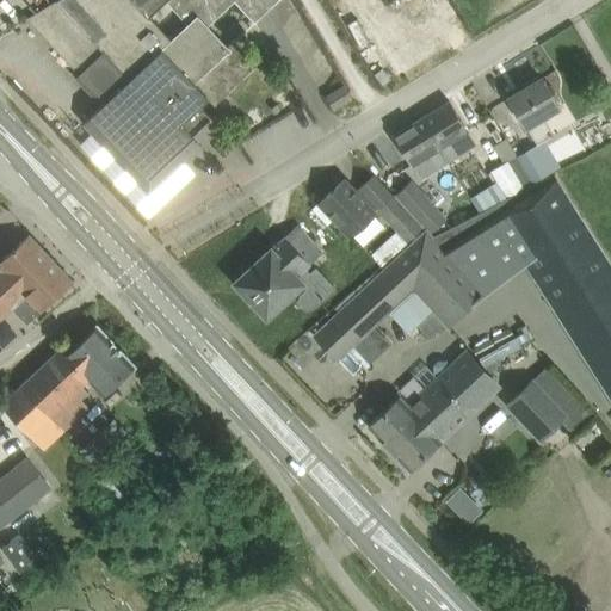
[(85,147),(149,216),(173,195),(179,189),(167,177),(202,143),(199,141),(218,123),(201,105),(195,111),(181,97),(187,92),(180,84),(186,78),(172,63),(159,49),(172,37),(150,14),(165,0),(177,0),(193,17),(197,13),(202,19),(208,14),(215,23),(236,1),(236,0),(260,0),(270,10),(278,0),(60,0),(29,19),(80,74),(76,76),(103,105),(84,122),(93,131),(81,143),(85,147)]
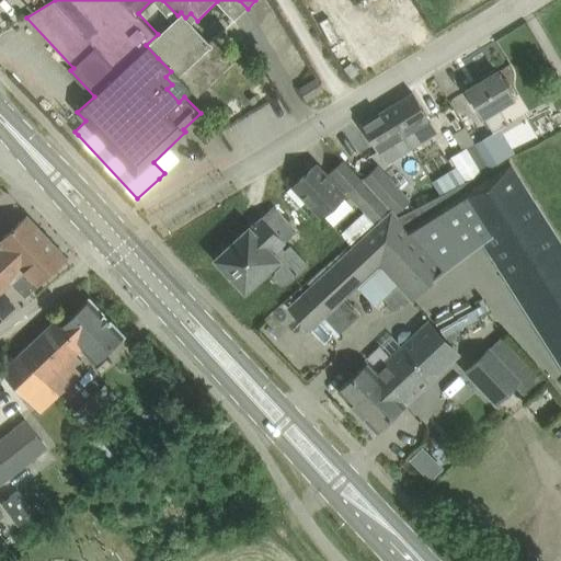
[(217,0),(217,1),(235,20),(248,9),(239,0),(217,0)]
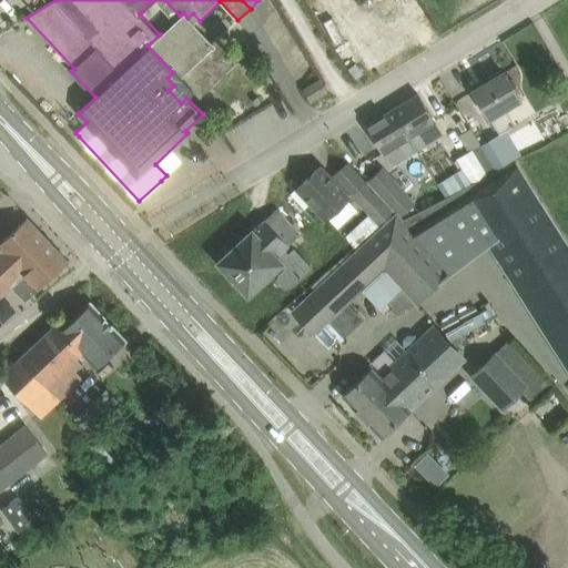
[(194,91),(200,98),(239,61),(217,39),(213,44),(194,26),(188,18),(183,12),(180,16),(160,34),(148,46),(160,59),(173,72),(168,78),(174,85),(169,90),(181,103),(186,98),(194,91)]
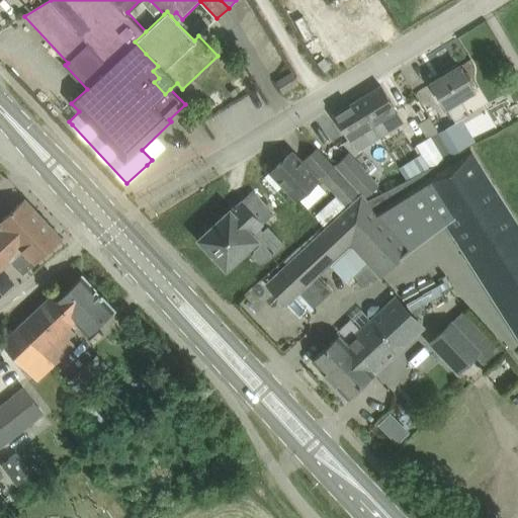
[(432,83),(455,121),(469,113),(459,98),(473,89),(459,66),(432,83)]
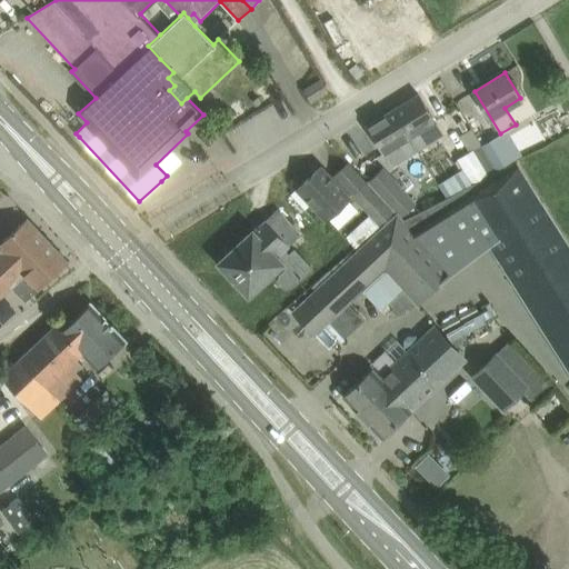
[(321,80),(305,90),(311,100),(328,90),(321,80)]
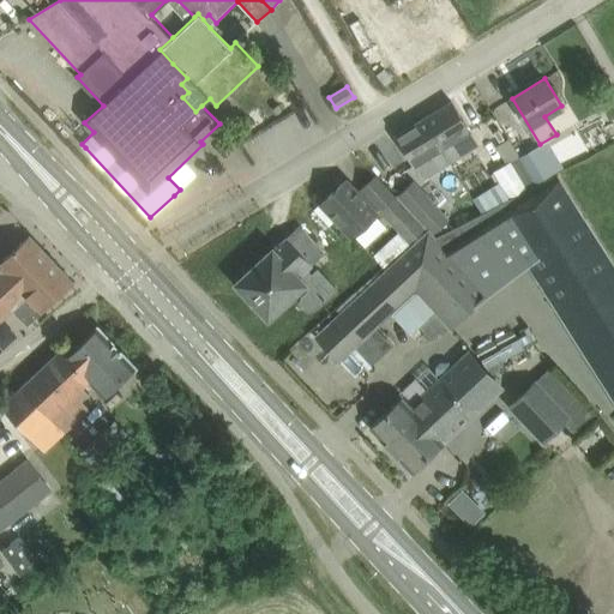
[(452,101),(434,112),(427,116),(452,160),(479,143),(469,130),(452,101)]
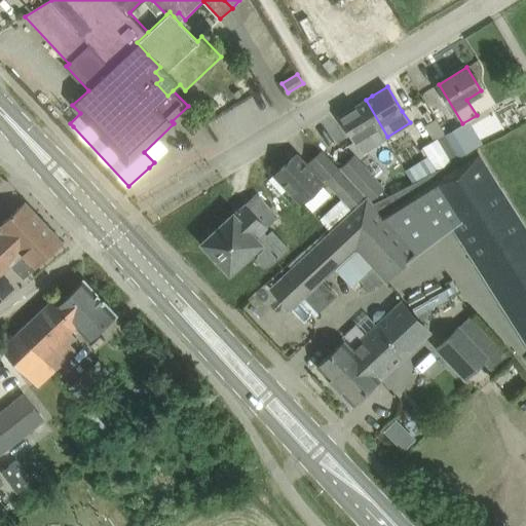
[(339,116),(353,141),(362,153),(375,144),(387,137),(366,100),(339,116)]
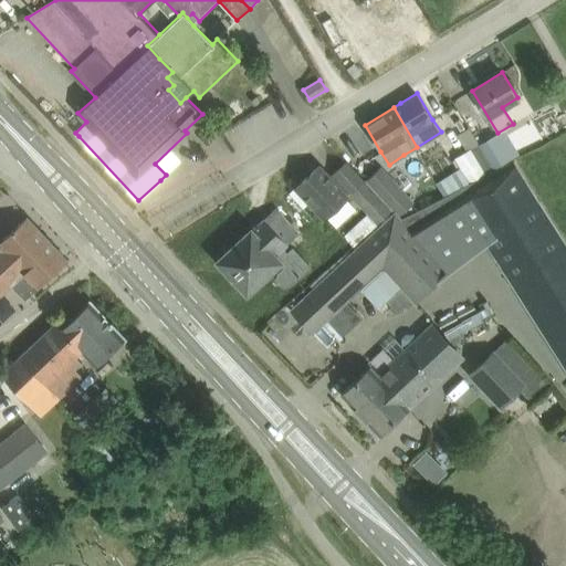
[(479,145),(493,169),(510,159),(496,135),(479,145)]
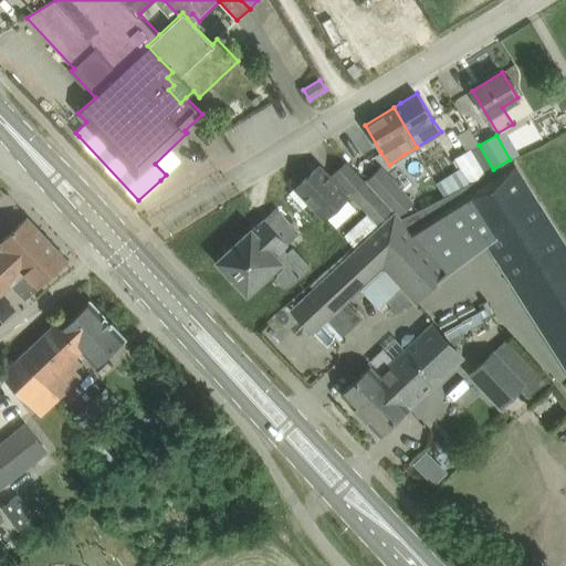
[(493,169),(479,145),(472,149),(472,148),(456,158),(469,182),(493,169)]
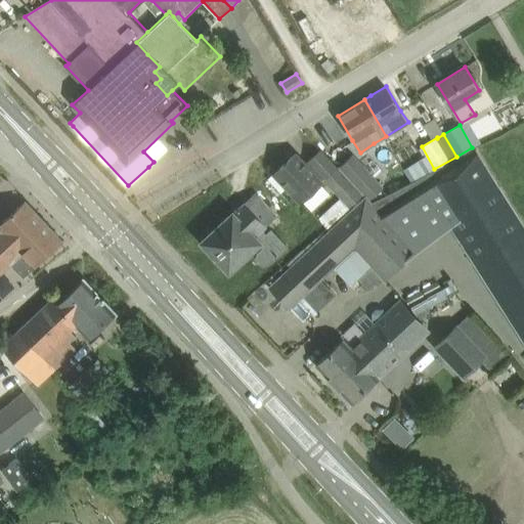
[(364,197),(339,167),(333,160),(322,147),(306,162),(307,163),(312,168),(341,199),(350,209),(364,197)]
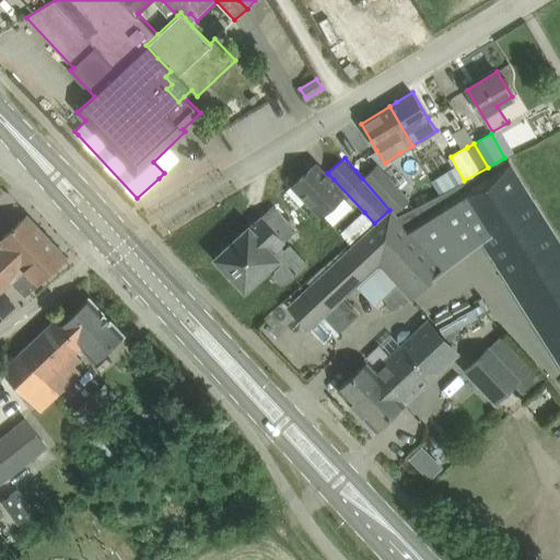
[(559,362),(559,240),(508,159),(398,216),(397,217),(394,213),(391,211),(376,225),(289,306),(311,329),(357,286),(378,265),(380,266),(397,284),(410,299),(411,300),(445,267),(465,253),(482,241),(559,362)]
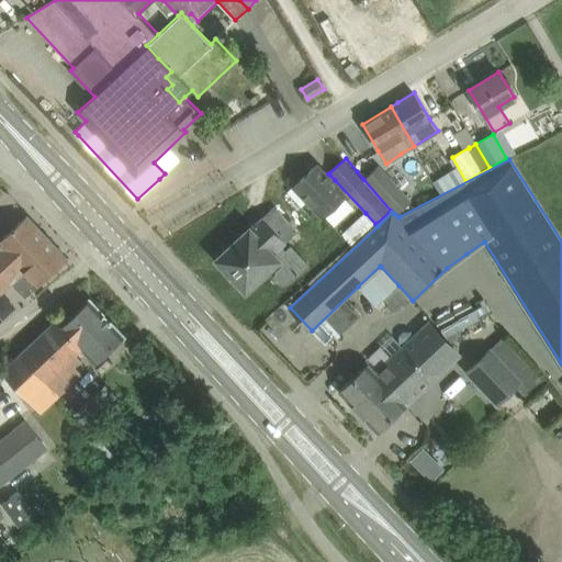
[(294,186),(322,215),(343,197),(345,194),(317,165),(294,186)]
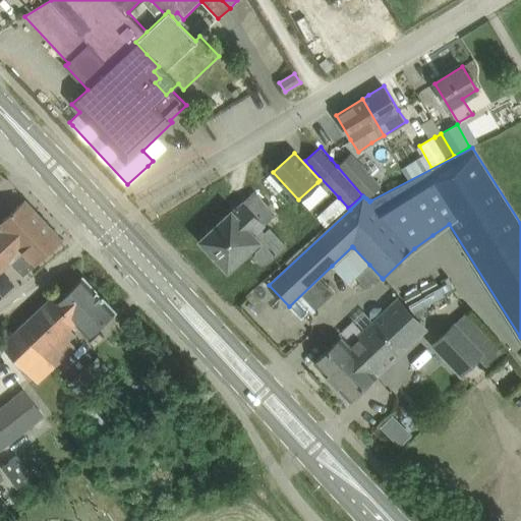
[(337,166),(362,195),(363,196),(366,198),(382,185),(351,153),(337,166)]
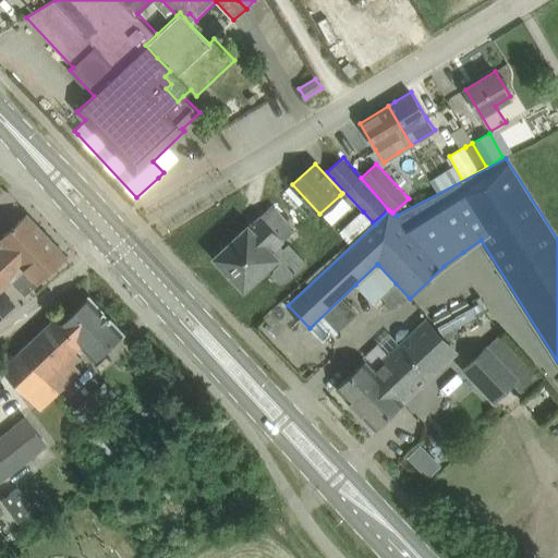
[(244,289),(252,281),(275,261),(278,264),(269,271),(280,283),(303,262),(288,245),(280,252),(274,244),(291,228),(273,205),(249,227),(249,226),(215,257),(244,289)]
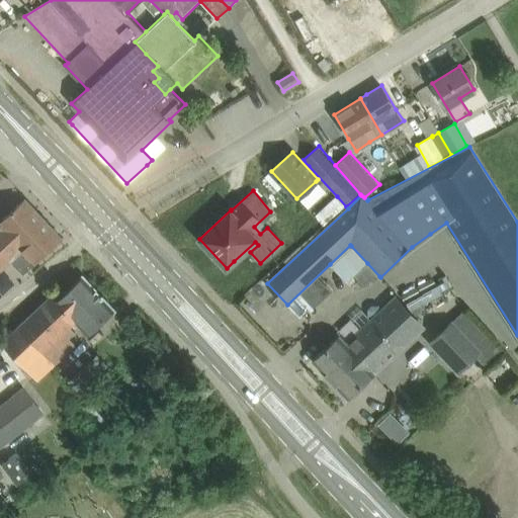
[(324,226),(346,206),(337,196),(315,216),(324,226)]
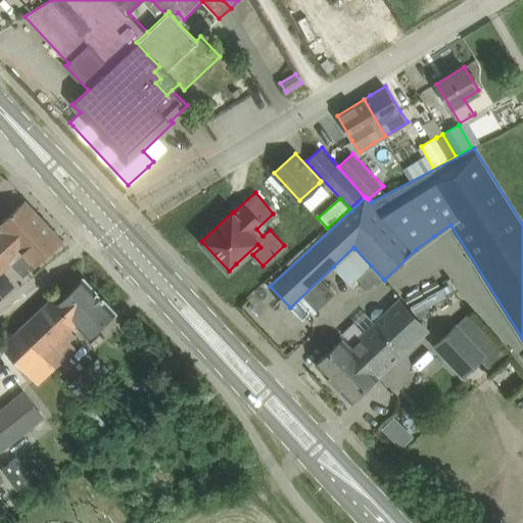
[(62,240),(26,200),(2,222),(0,220),(0,274),(12,264),(24,276),(36,265),(36,266),(62,240)]
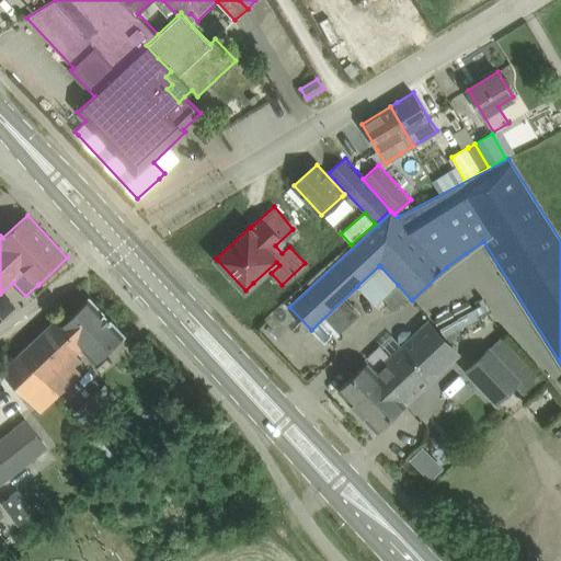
[(398,285),(384,297),(396,310),(402,304),(404,306),(410,299),(411,299),(398,285)]
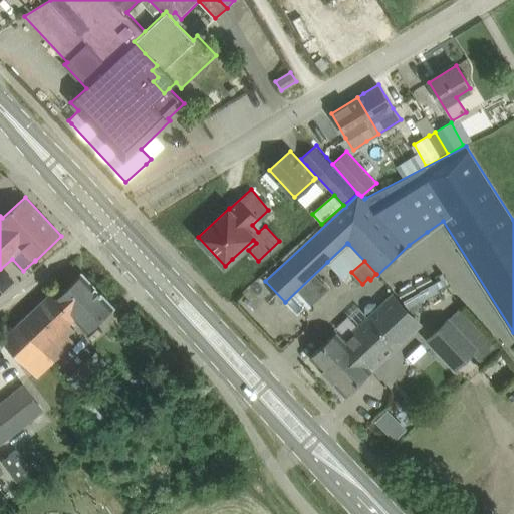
[(75,319),(87,332),(113,307),(84,276),(79,276),(56,297),(51,292),(1,339),(36,376),(73,341),(67,335),(76,327),(71,322),(75,319)]
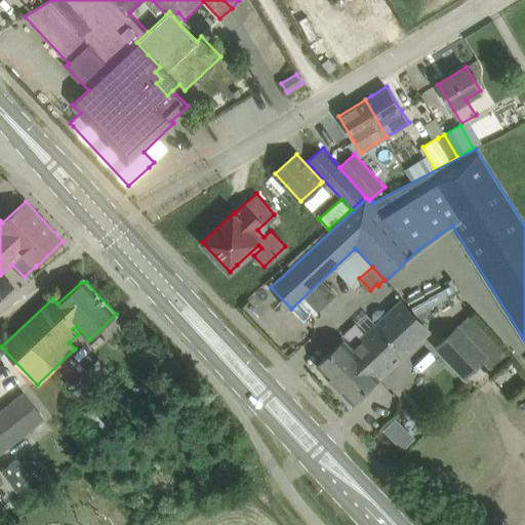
[(335,382),(342,377),(417,316),(404,301),(353,349),(345,339),(317,366),(334,384),(335,382)]
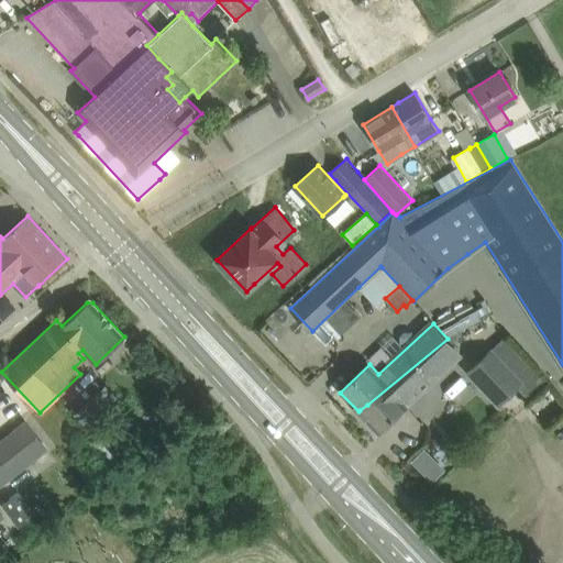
[(378,432),(386,424),(461,354),(448,339),(367,405),(360,410),(359,411),(378,432)]
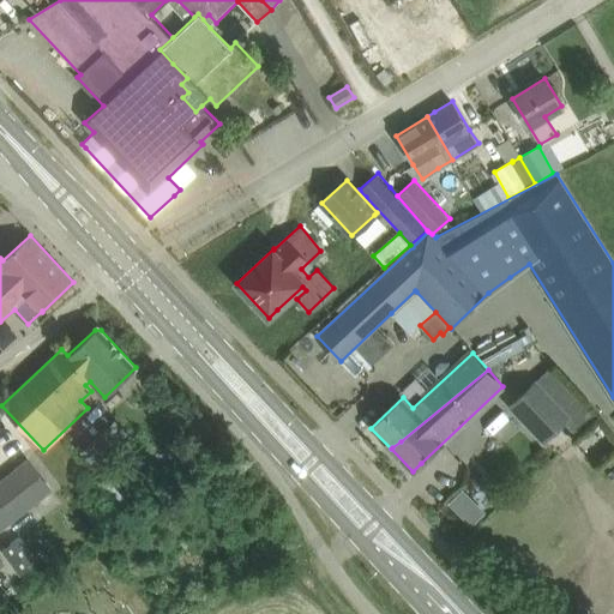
[(511,410),(539,438),(563,415),(534,386),(511,410)]
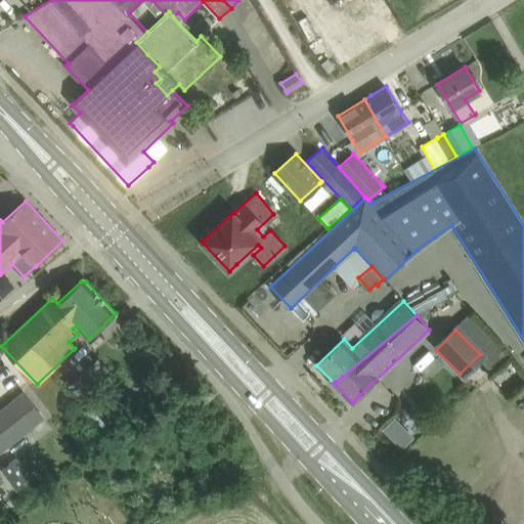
[(25,392),(0,410),(0,451),(45,418),(25,392)]
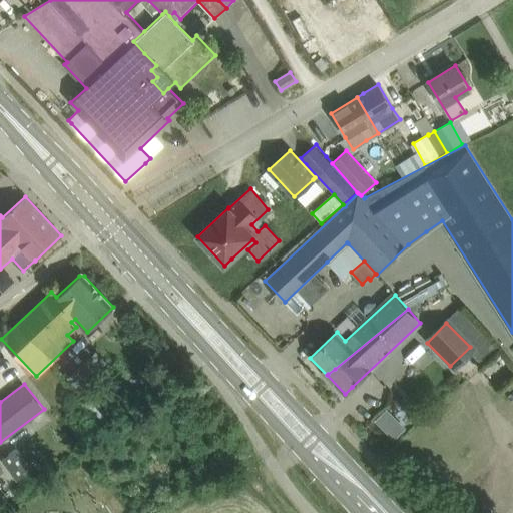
[(391,440),(406,429),(390,406),(375,417),(391,440)]
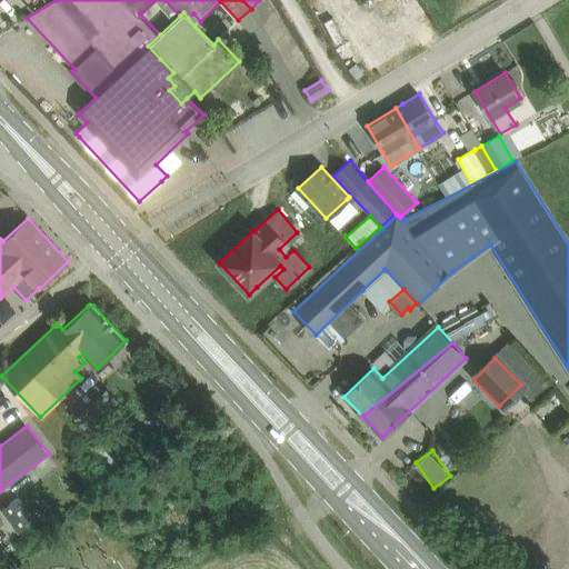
[(36,518),(19,495),(1,508),(19,531),(36,518)]
